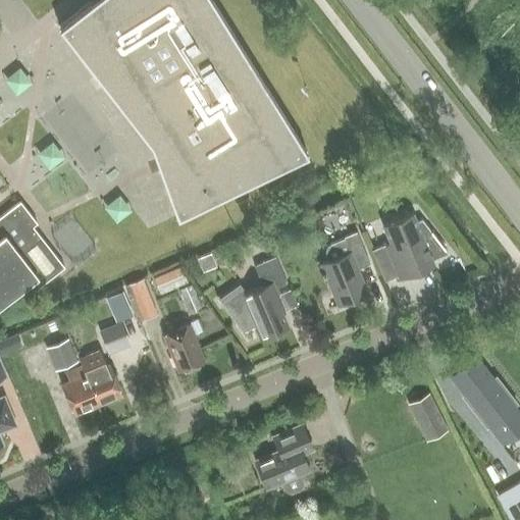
[(152,146),(178,218),(308,156),(210,0),(98,0),(60,30),(152,146)]
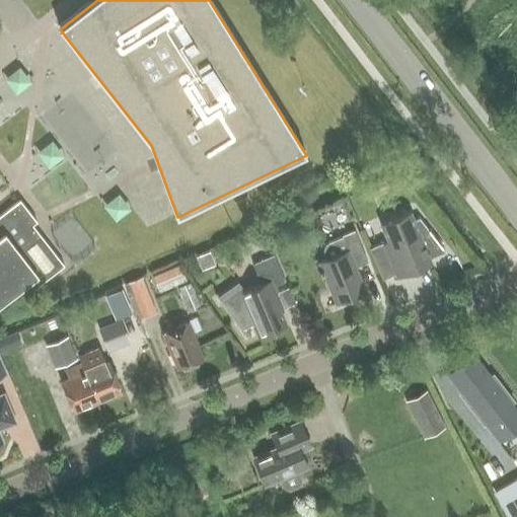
[(7,78),(18,93),(33,82),(21,67),(7,78)]
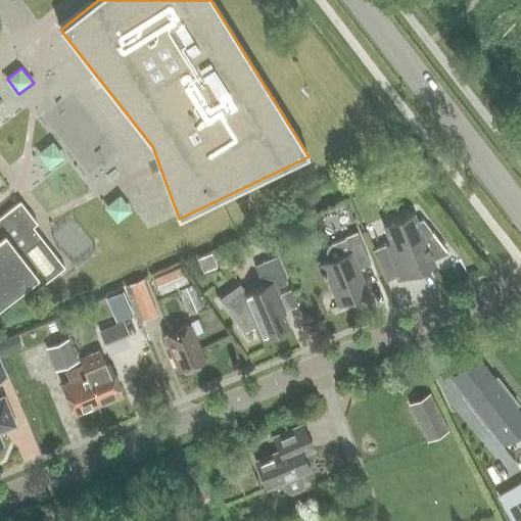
[(122,150),(73,90),(45,112),(94,173),(122,150)]
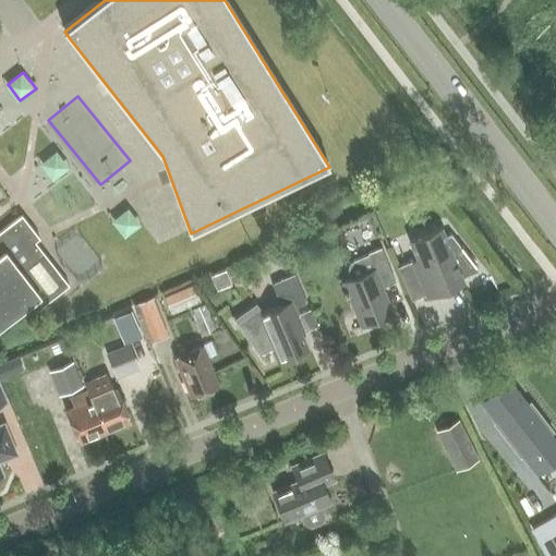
[(115,222),(128,238),(144,224),(131,208),(115,222)]
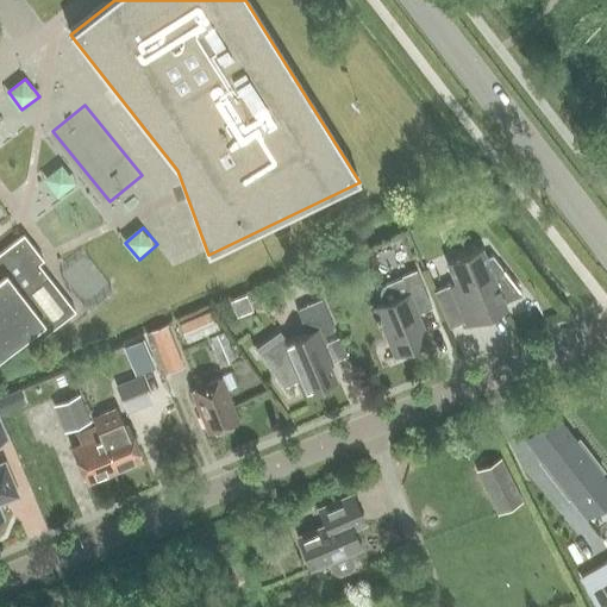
[(48,337),(76,314),(39,267),(45,263),(25,238),(0,257),(0,360),(31,336),(38,344),(48,337)]
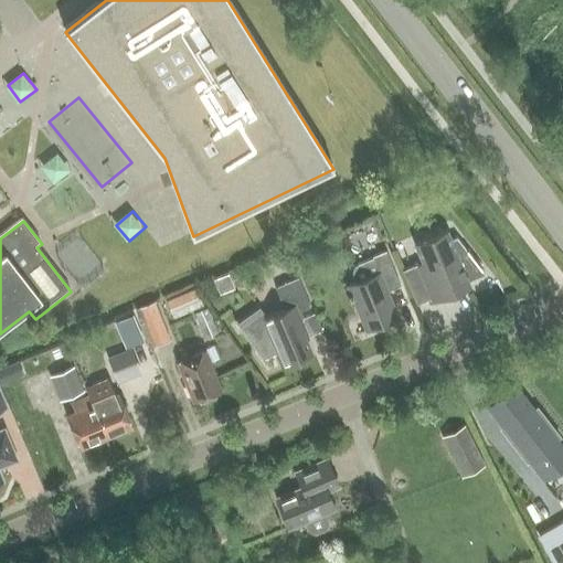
[(469,284),(487,277),(458,240),(453,242),(448,232),(415,246),(424,265),(415,268),(431,307),(471,289),(469,284)]
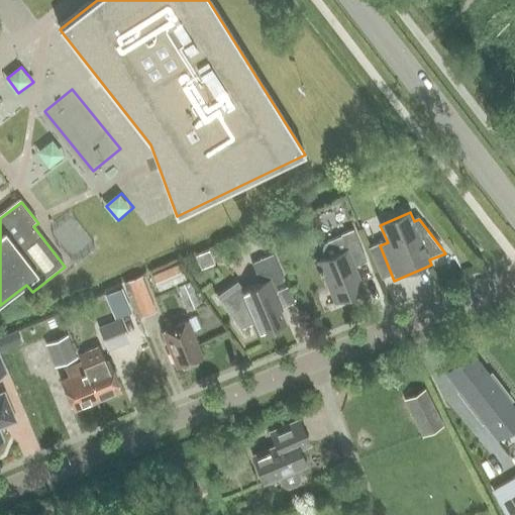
[(284,227),(278,239),(289,244),(295,232),(284,227)]
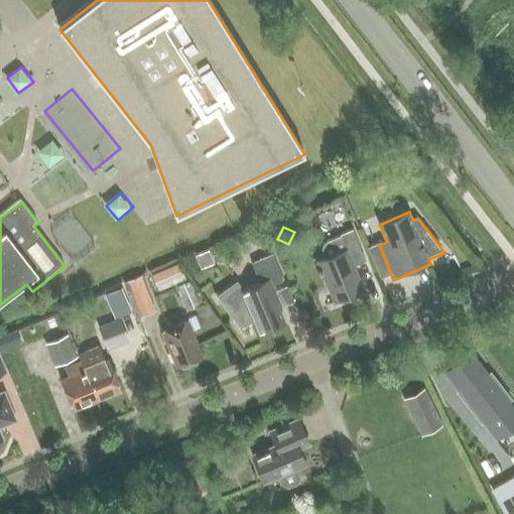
[(354,232),(342,237),(326,243),(324,247),(325,252),(328,260),(318,263),(336,304),(365,292),(352,260),(364,255),(354,232)]
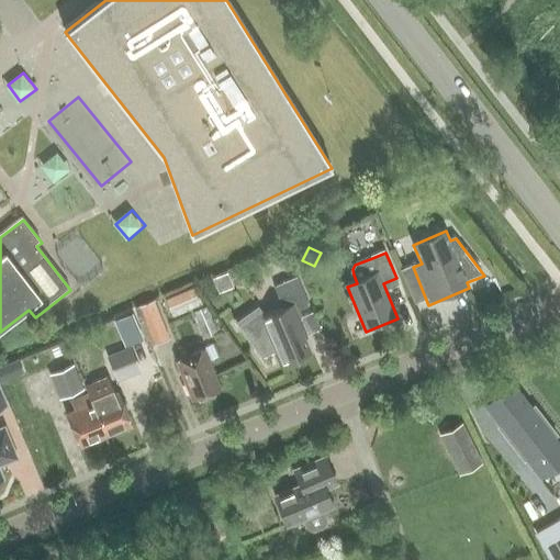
[(286,272),(299,267),(294,255),(281,259),(286,272)]
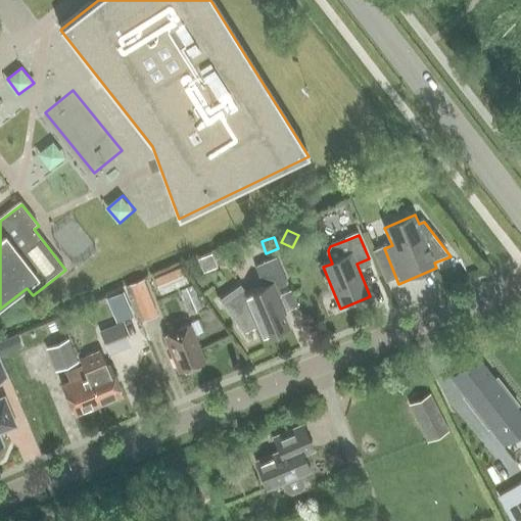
[(265,289),(249,296),(240,285),(221,299),(245,332),(256,327),(262,340),(289,329),(278,301),(280,300),(276,290),(289,285),(278,259),(256,269),(265,289)]
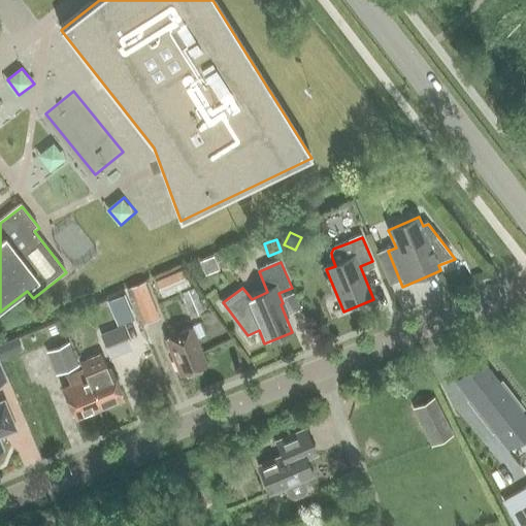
[(189,287),(183,271),(157,283),(159,288),(155,290),(159,300),(189,287)]
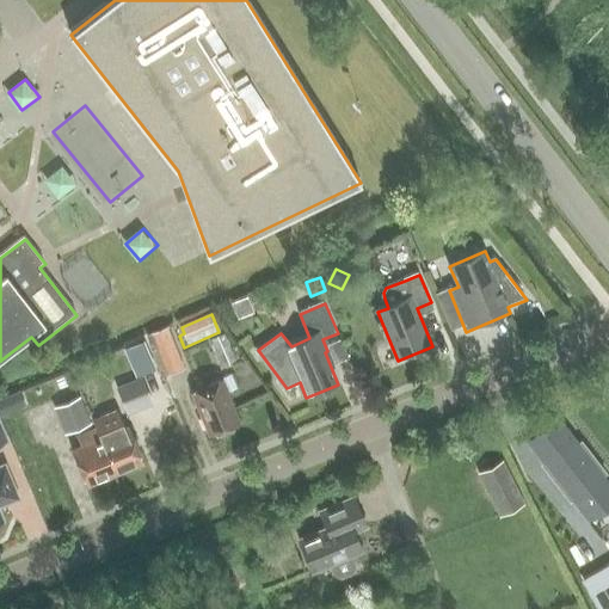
[(147,336),(164,377),(185,368),(168,327),(147,336)]
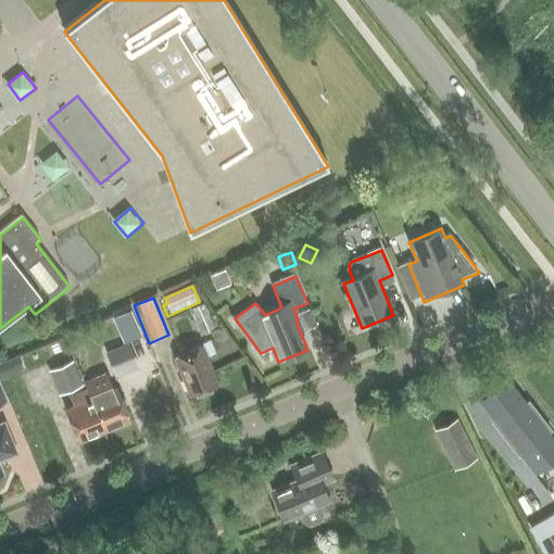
[(130,345),(108,355),(117,380),(141,370),(130,345)]
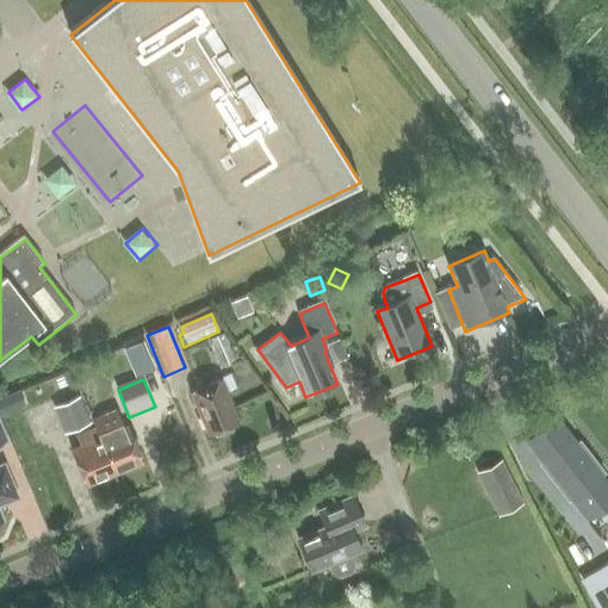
[(210,436),(241,425),(223,380),(192,394),(210,436)]
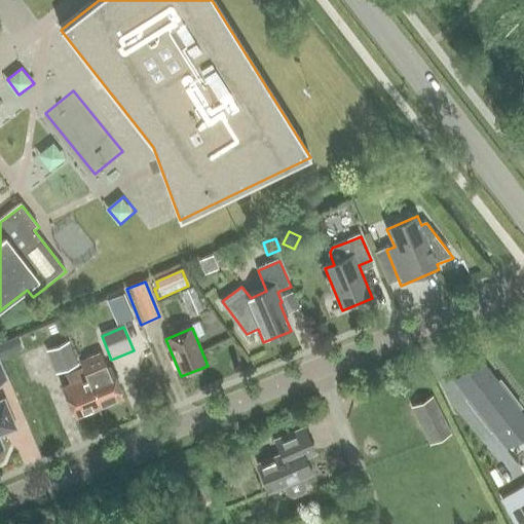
[(7,343),(0,346),(0,358),(1,361),(12,357),(7,343)]
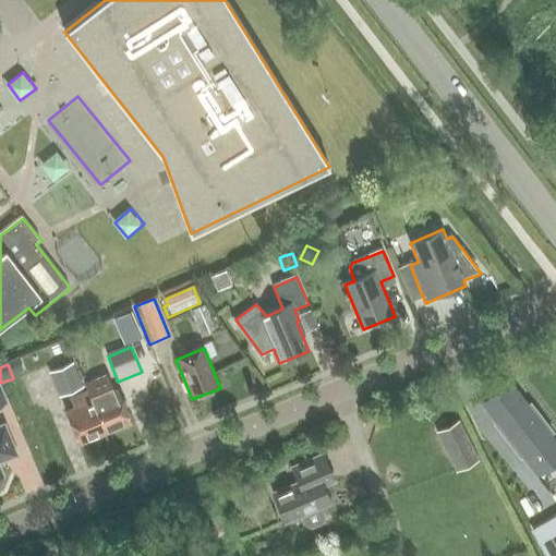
[(53,373),(63,398),(84,389),(74,365),(53,373)]
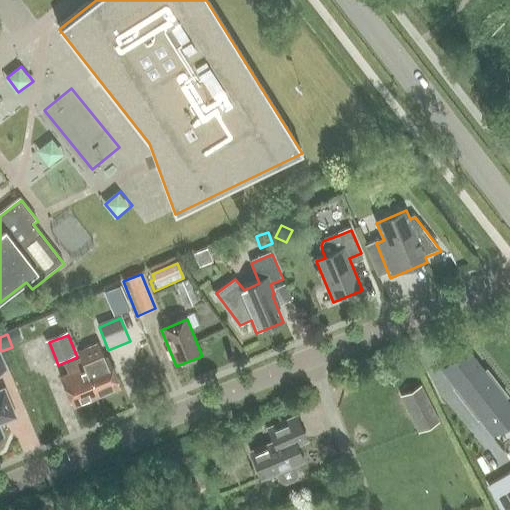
[(80,353),(83,361),(82,361),(98,399),(122,389),(109,359),(103,343),(80,353)]
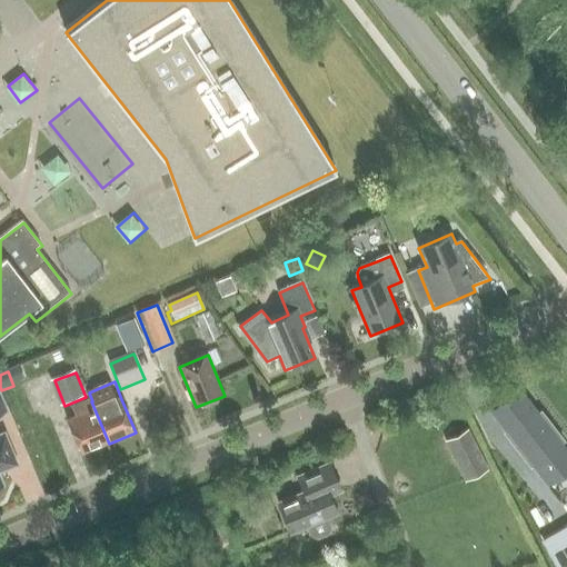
[(0,389),(0,414),(9,410),(0,389)]
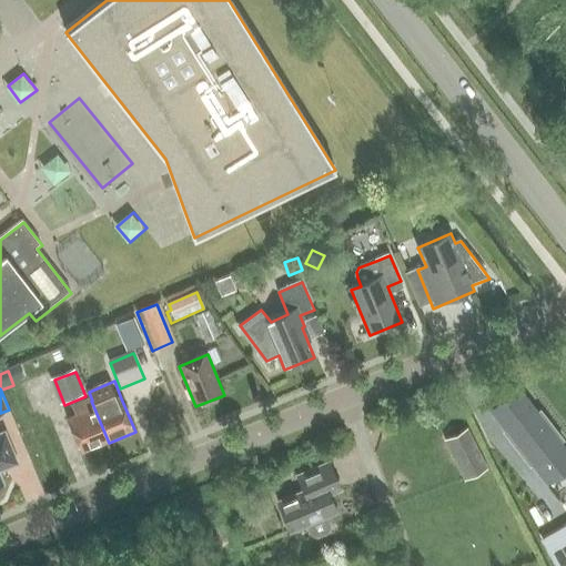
[(565,447),(522,392),(511,401),(493,414),(536,471),(565,447)]
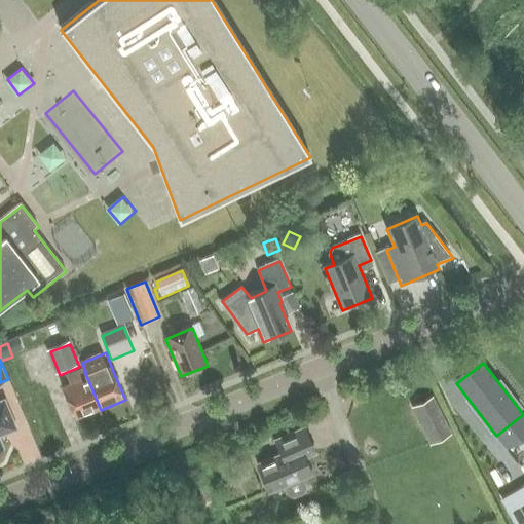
[(101,410),(84,371),(68,378),(71,386),(63,389),(76,420),(101,410)]
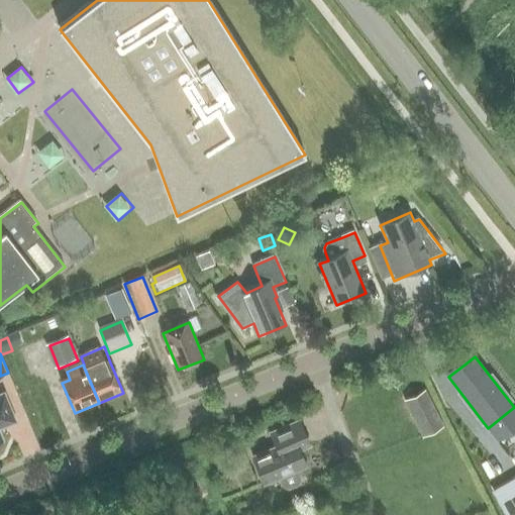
[(427,390),(405,401),(423,439),(446,427),(427,390)]
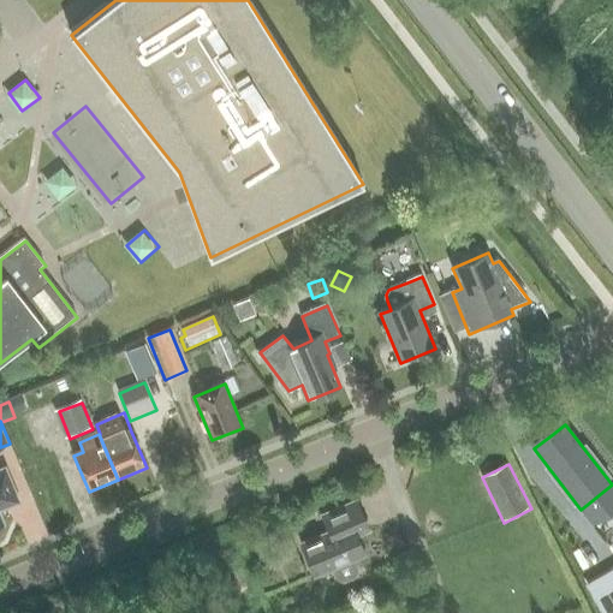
[(0,518),(0,511),(18,504),(6,472),(0,474),(0,528),(4,527),(0,518)]
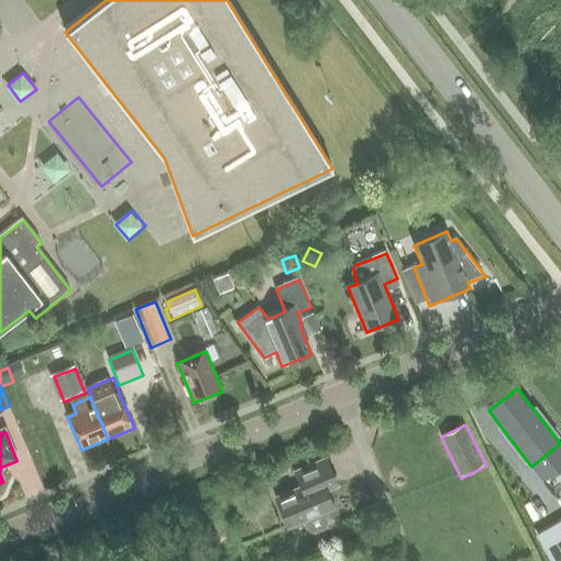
[(289,528),(305,521),(307,529),(310,530),(312,531),(316,532),(326,528),(328,525),(328,520),(325,513),(334,508),(325,483),(336,479),(328,459),(295,473),(301,488),(276,499),(289,528)]
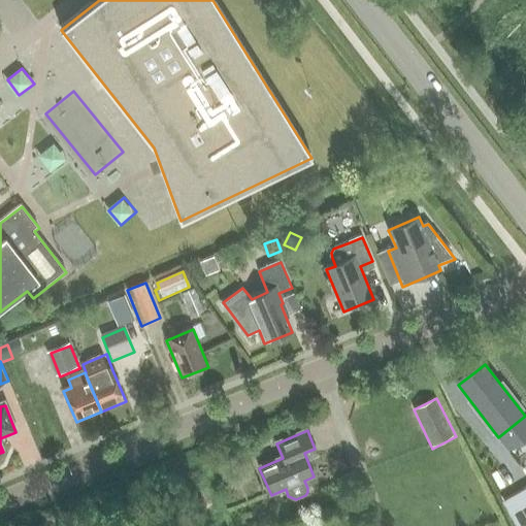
[(480,449),(495,469),(510,458),(494,437),(480,449)]
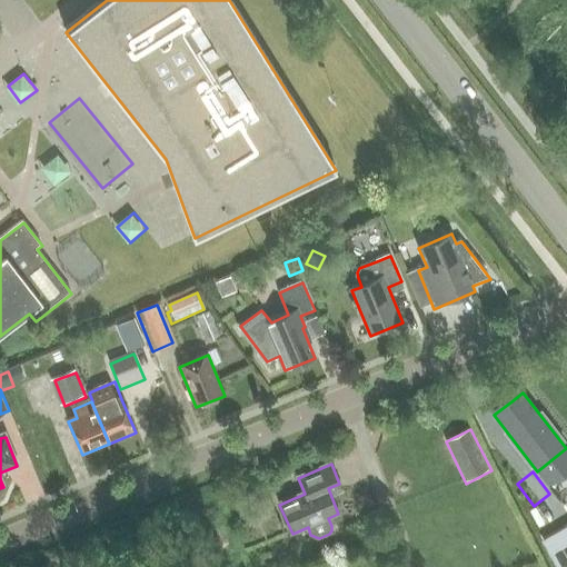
[(566,526),(548,536),(564,566),(566,566),(566,526)]
